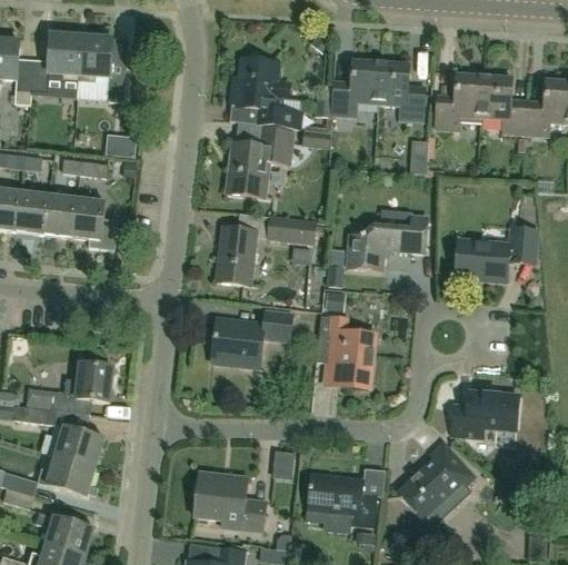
[(61,79),(78,80),(81,35),(50,33),(48,60),(32,59),(31,89),(60,91),(61,79)]
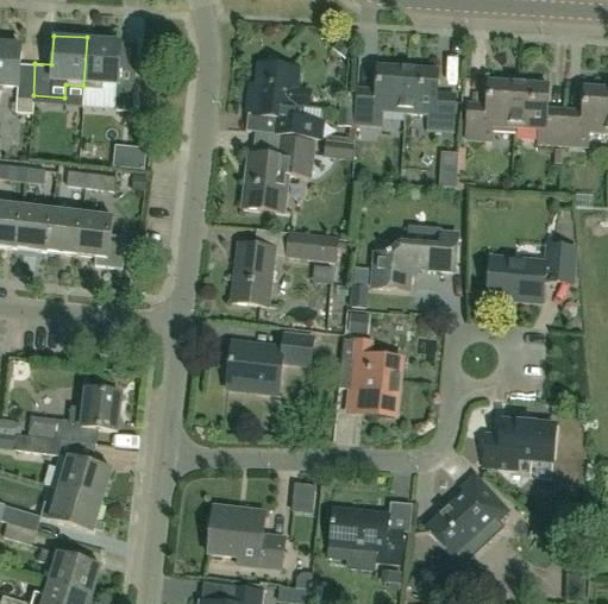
[(121,39),(87,37),(83,86),(100,87),(101,80),(117,81),(114,107),(132,108),(136,60),(120,58),(121,39)]
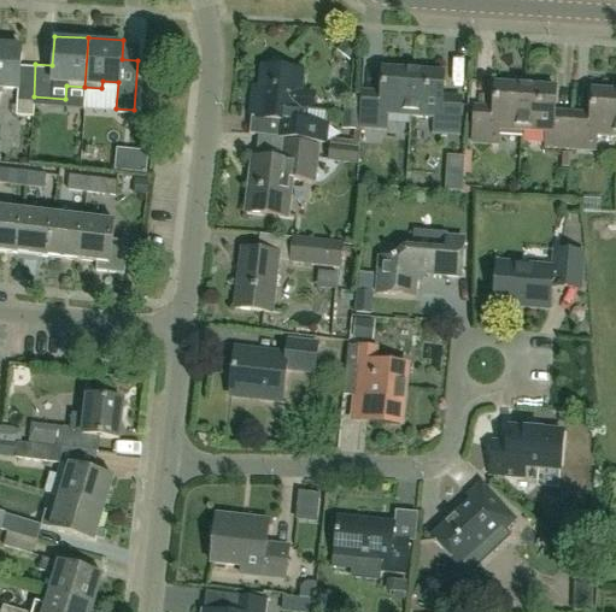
[(33,113),(34,96),(35,64),(19,63),(21,45),(0,42),(0,90),(1,90),(1,84),(16,86),(15,112),(33,113)]
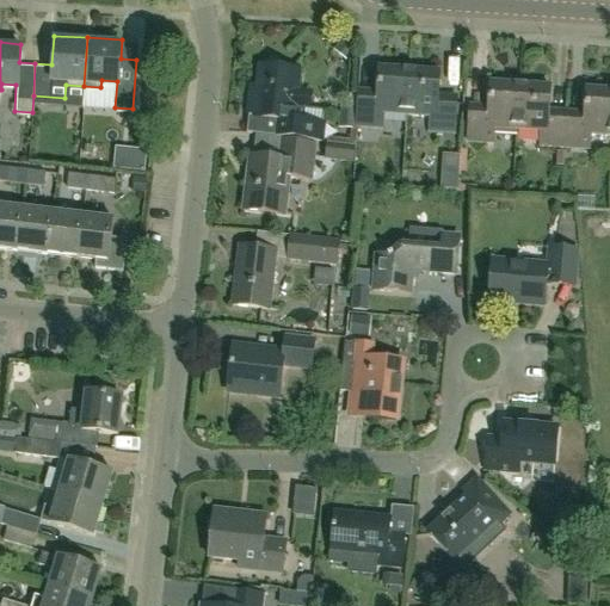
[(265,60),(265,62),(259,62),(257,90),(250,88),(247,112),(265,115),(263,131),(312,137),(324,138),(325,121),(290,117),(291,101),(301,103),(306,99),(306,92),(302,87),(294,86),(296,66),(279,63),(279,62),(276,56),(270,56),(265,60)]
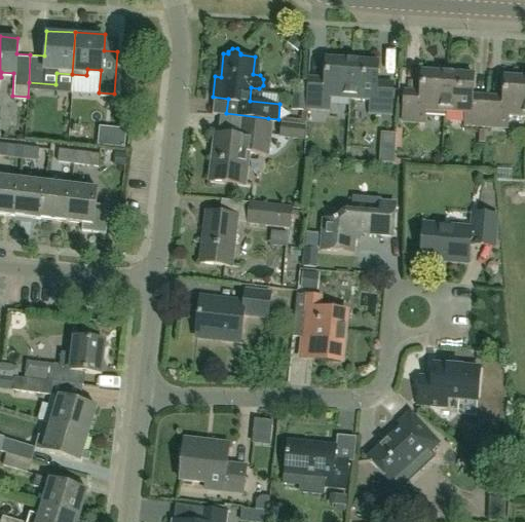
[(329,95),(348,96),(350,58),(325,56),(324,75),(308,74),(306,106),(328,107),(329,95)]
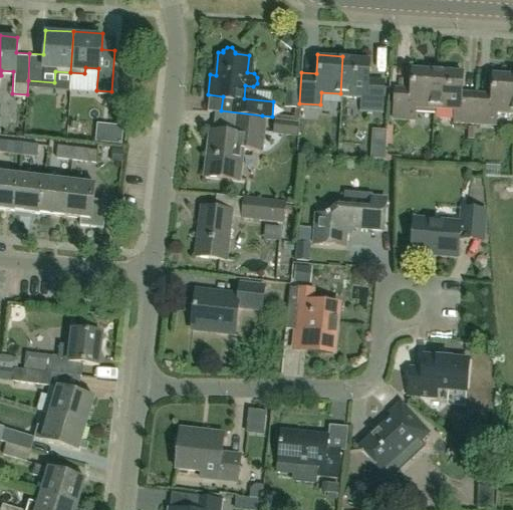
[(367,57),(342,56),(340,93),(359,95),(358,107),(380,108),(382,78),(366,77),(367,57)]
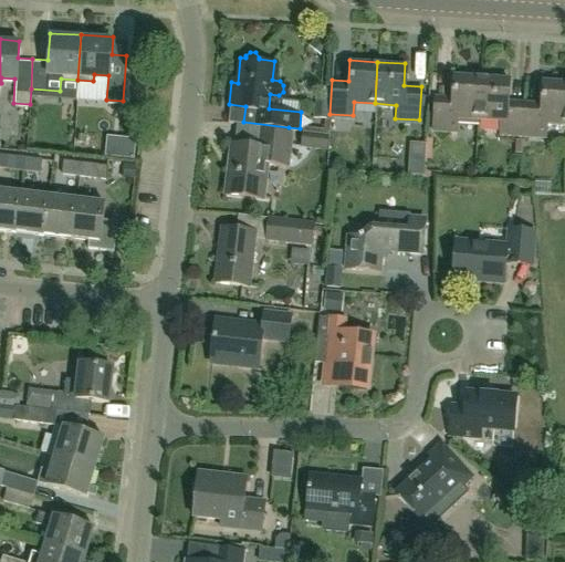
[(457,116),(478,117),(481,75),(452,73),(451,96),(433,95),(431,128),(456,129),(457,116)]
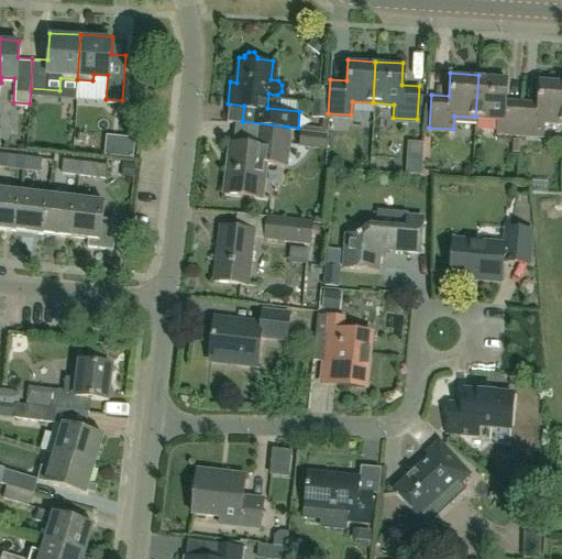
[(478,75),(475,117),(496,119),(495,131),(519,133),(521,100),(504,99),(505,77),(478,75)]
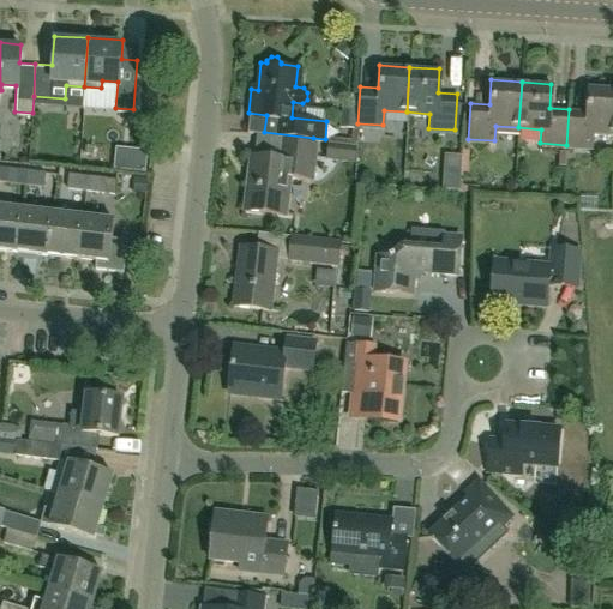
[(593,133),(612,133),(612,86),(589,86),(587,110),(569,109),(566,145),(592,146),(593,133)]
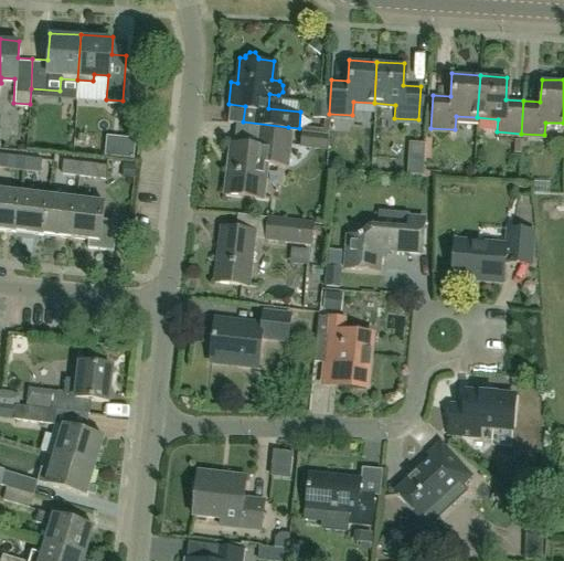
[(285,161),(288,131),(258,127),(256,145),(230,141),(224,190),(262,194),(266,159),(285,161)]
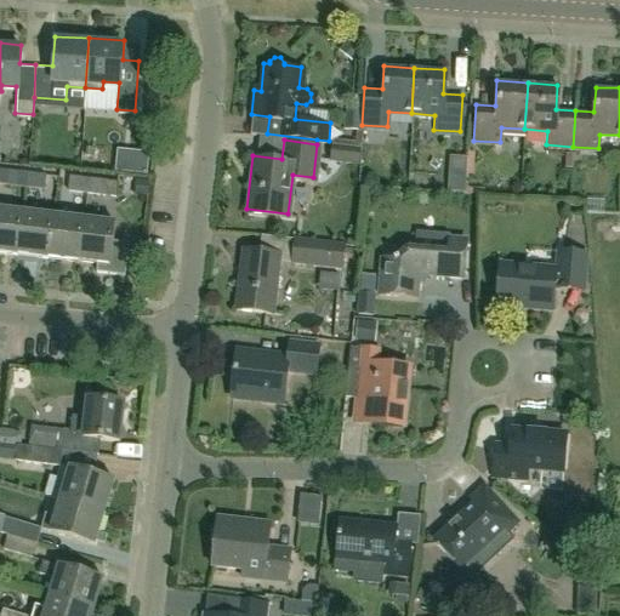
[(136,142),(120,141),(120,163),(136,164),(136,142)]
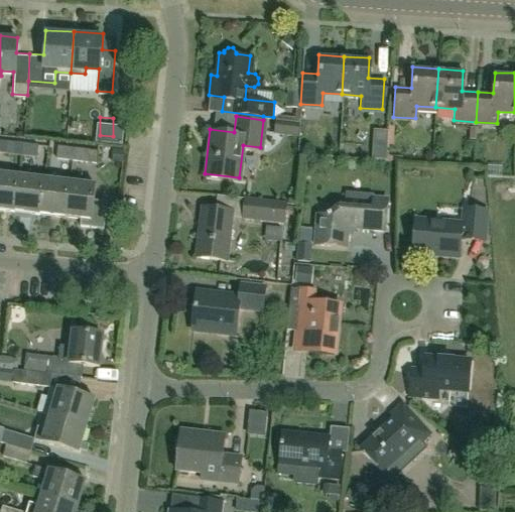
[(5,151),(21,153),(22,141),(6,139),(5,151)]
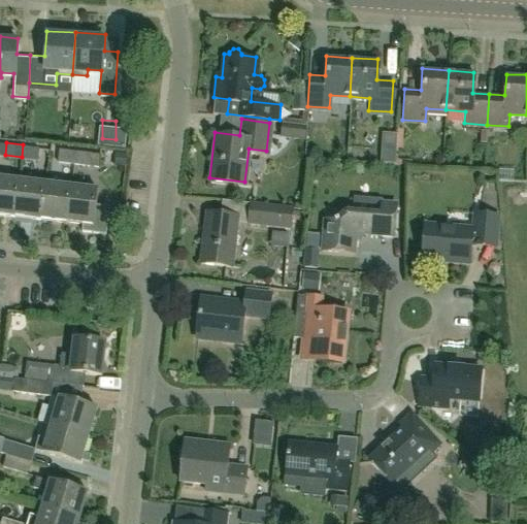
[(38,145),(23,144),(22,157),(37,159),(38,145)]
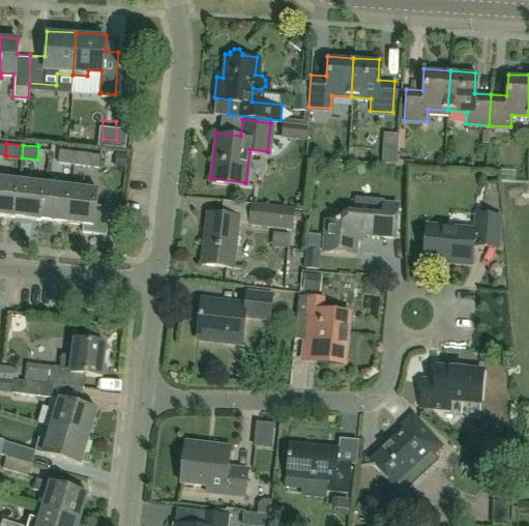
[(57,161),(74,163),(75,149),(59,147),(57,161)]
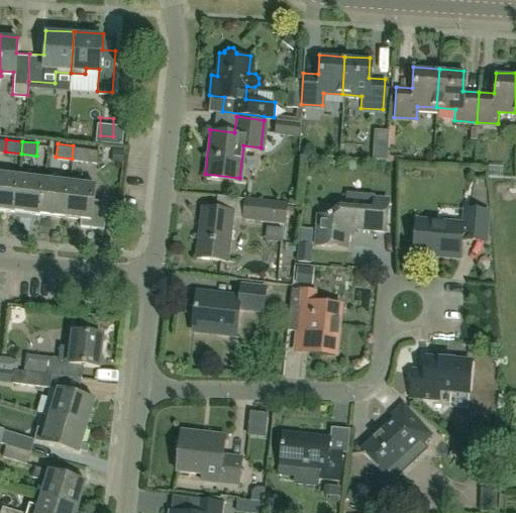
[(89,147),(73,145),(72,159),(87,160),(96,162),(98,148),(89,147)]
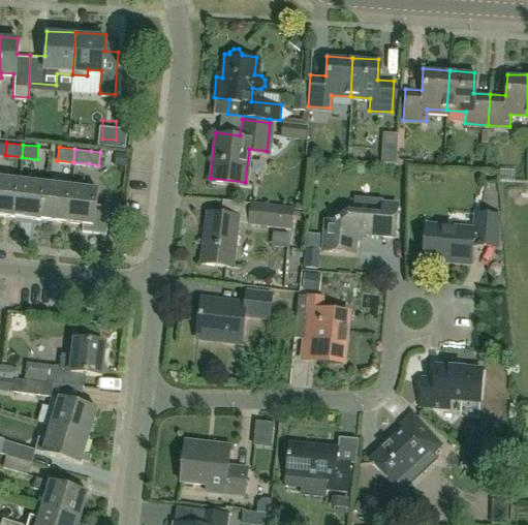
[(0,212),(14,214),(19,178),(0,175),(0,212)]
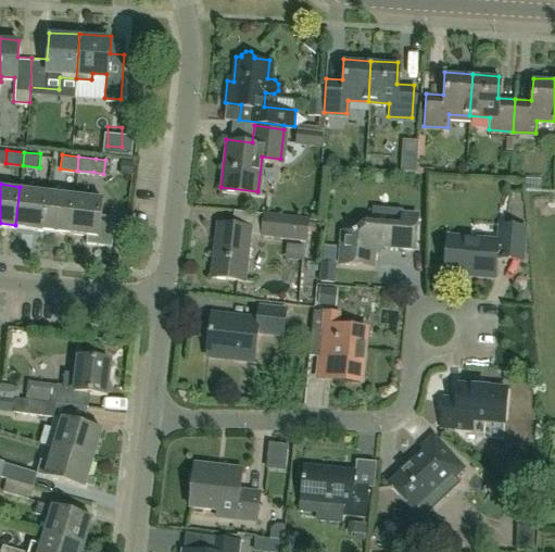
[(47,190),(20,187),(15,225),(42,228),(47,190)]
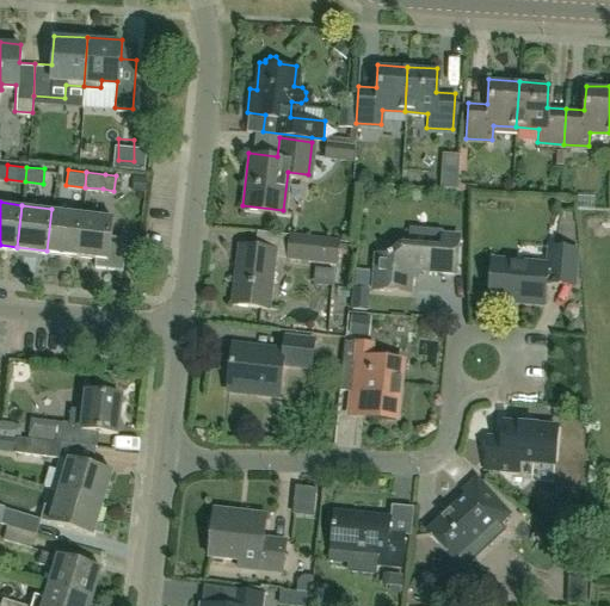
[(47,251),(76,254),(81,212),(51,209),(47,251)]
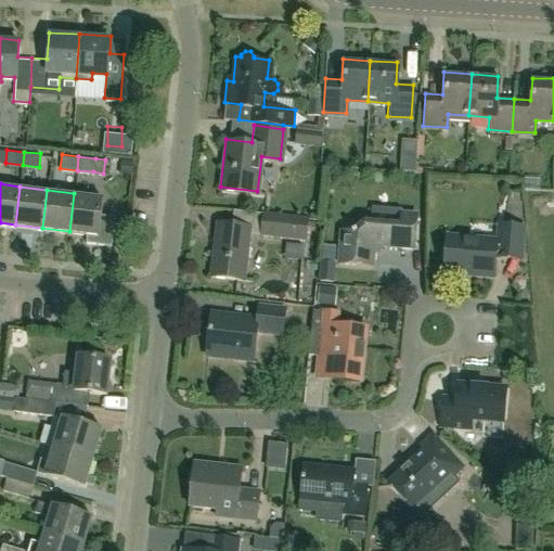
[(102,196),(74,193),(69,231),(86,233),(86,240),(112,243),(115,215),(101,213),(102,196)]
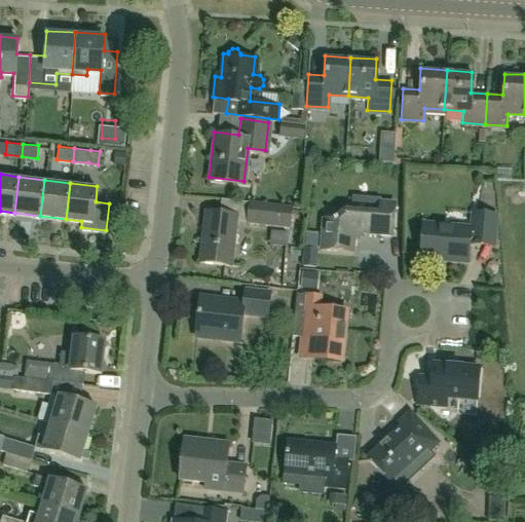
[(249,198),(246,220),(246,221),(290,226),(292,203),(249,198)]
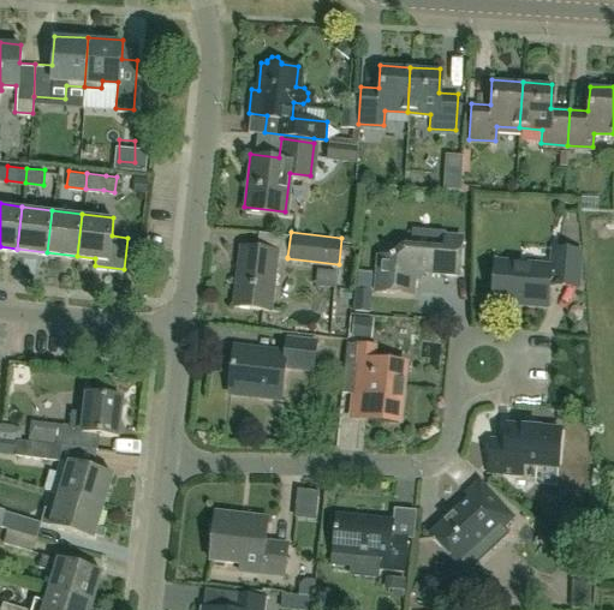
[(458,273),(462,235),(443,234),(442,249),(404,245),(393,252),(388,255),(376,253),(373,288),(411,292),(413,276),(422,269),(458,273)]
